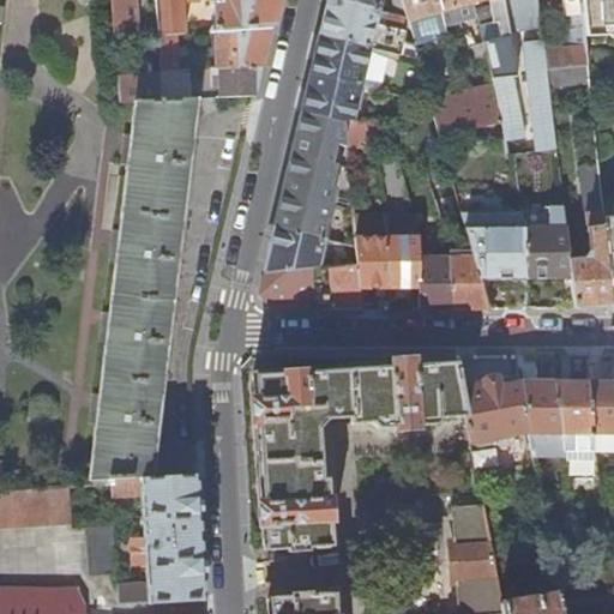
[(112,0),(115,36),(144,34),(142,0),(112,0)]
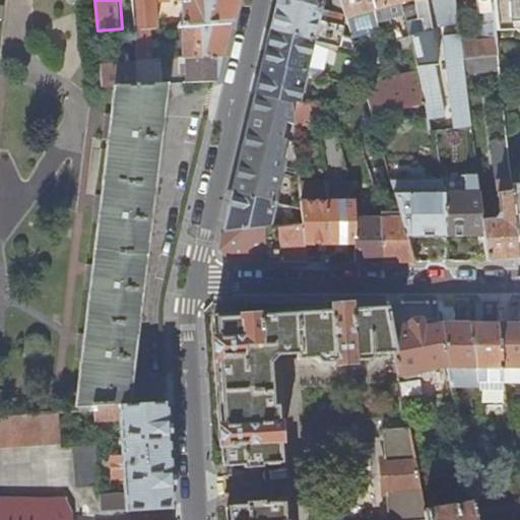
[(169,0),(131,0),(134,30),(151,29),(156,29),(154,1),(170,0),(169,0)]
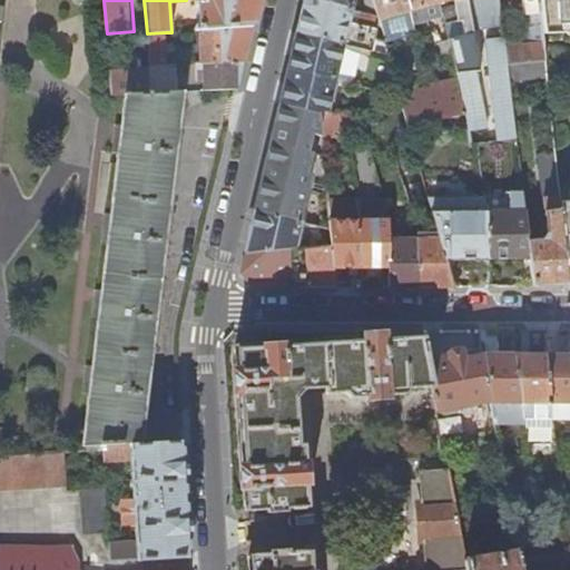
[(199,30),(252,27),(257,0),(209,0),(210,0),(196,1),(198,30),(199,30)]
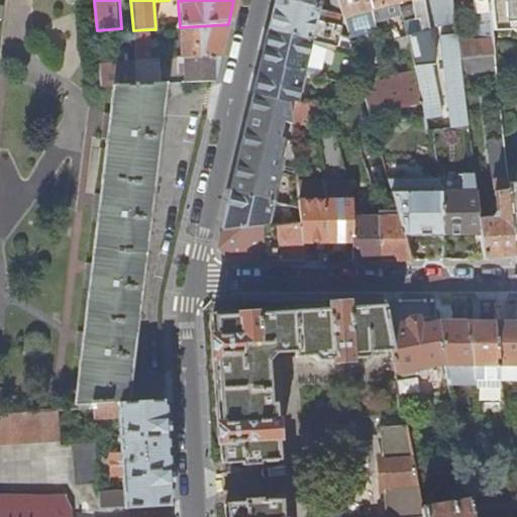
[(319,8),(285,0),(278,0),(277,4),(275,15),(271,30),(312,39),(353,49),(349,37),(342,36),(344,17),(343,13),(329,10),(319,8)]
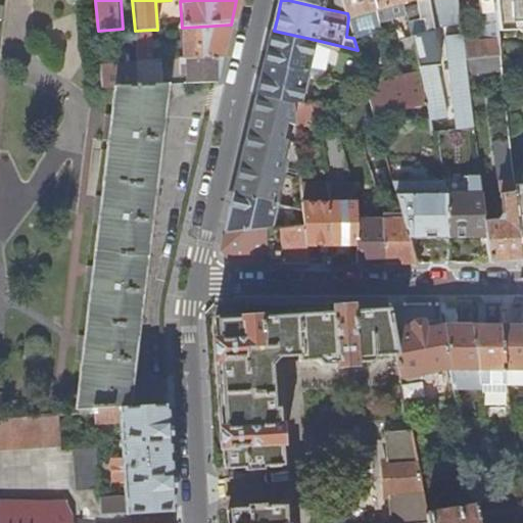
[(343,0),(335,0),(333,10),(347,13),(343,0)]
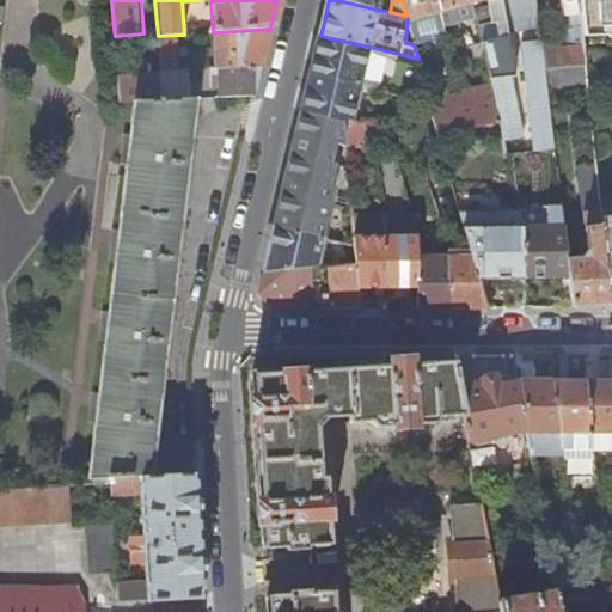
[(402,0),(407,16),(408,20),(440,12),(436,0),(402,0)]
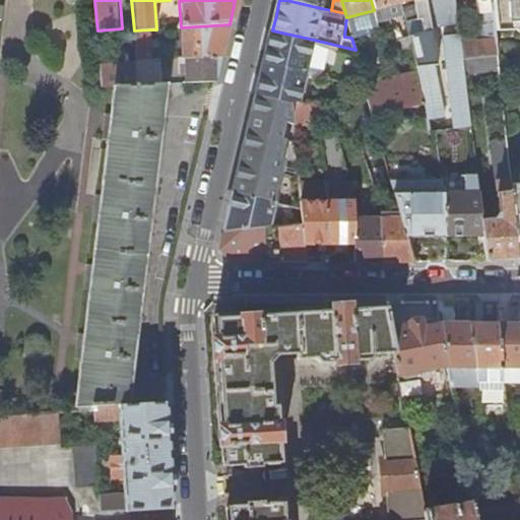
[(371,0),(374,10),(377,21),(403,14),(404,14),(401,2),(400,0),(371,0)]
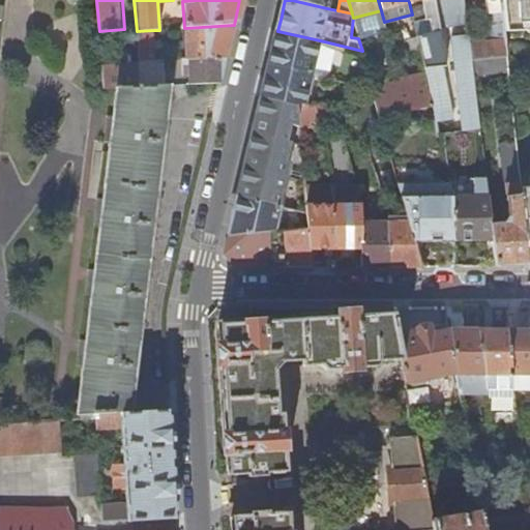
[(425,65),(425,67),(441,65),(445,64),(439,29),(434,0),(408,0),(409,2),(417,0),(420,0),(425,20),(429,19),(432,33),(416,36),(417,38),(425,65)]
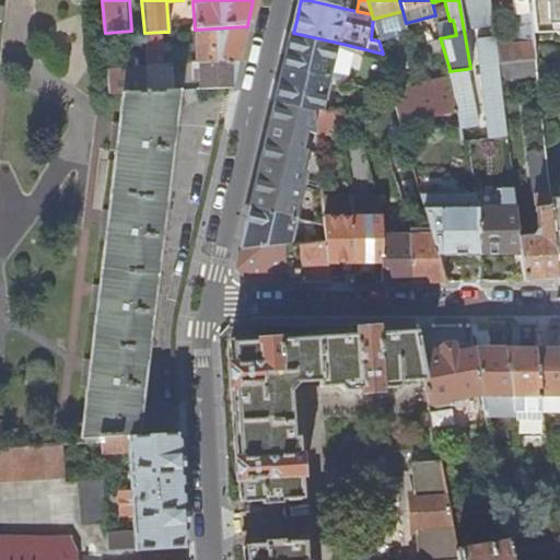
[(458,0),(464,31),(493,25),(489,0),(458,0)]
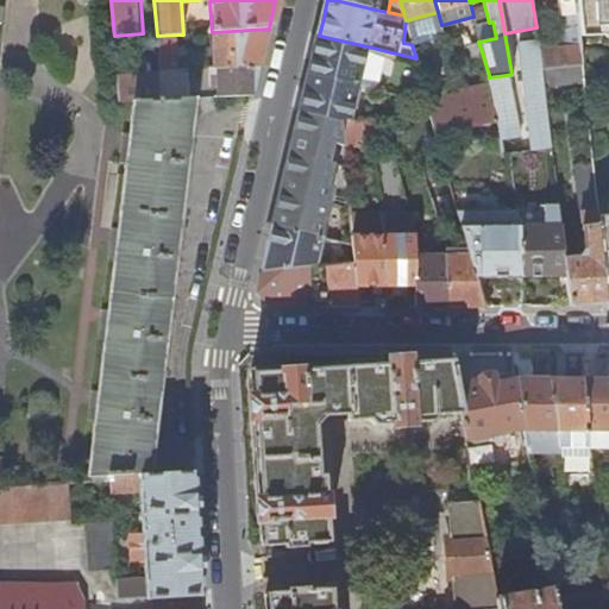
[(532,0),(537,27),(538,41),(541,68),(582,63),(579,44),(553,46),(547,0),(559,0),(560,8),(576,7),(575,0),(532,0)]
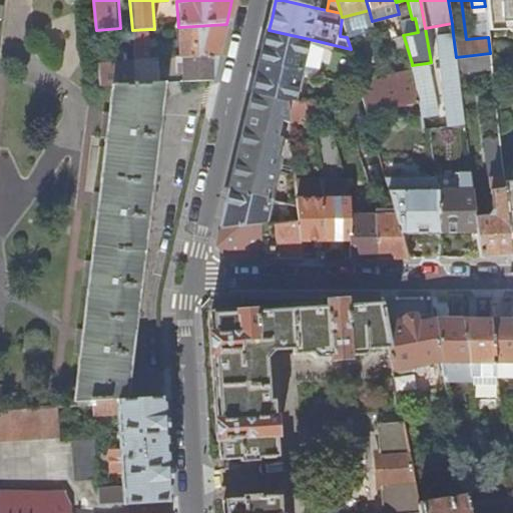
[(512,0),(484,0),(485,6),(486,22),(512,21),(512,0)]
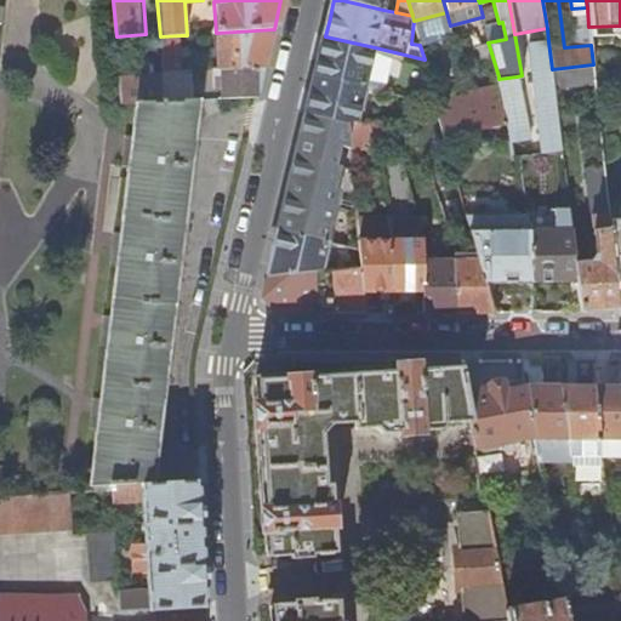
[(221,69),(266,68),(269,47),(274,29),(217,33),(220,70),(221,69)]
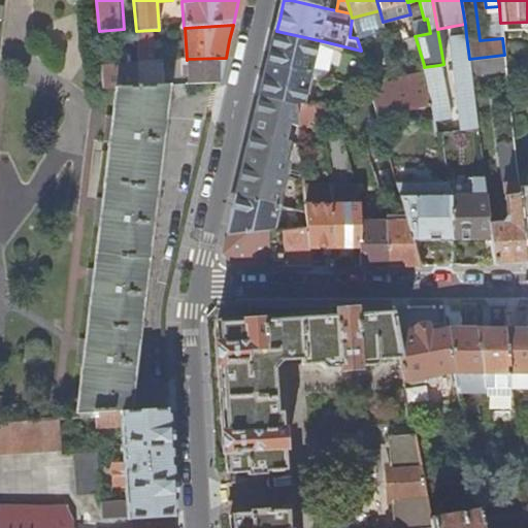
[(154,30),(136,31),(138,62),(155,61),(154,30)]
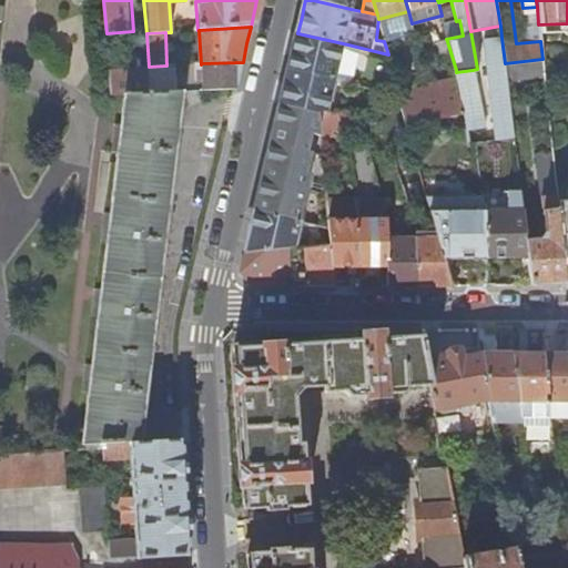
[(343,43),(297,33),(294,49),(290,68),(334,79),(343,43)]
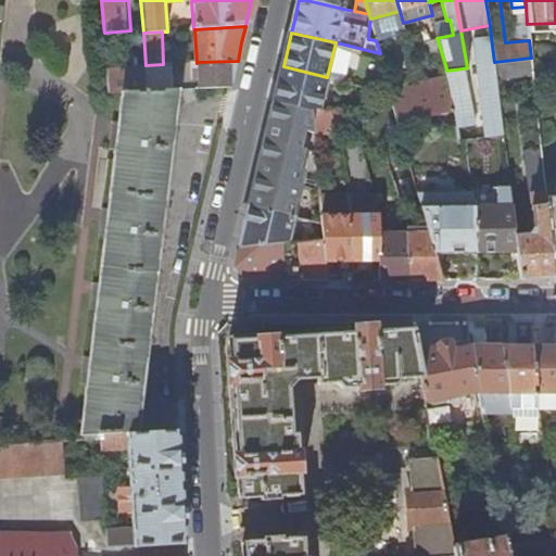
[(485,138),(503,135),(502,122),(496,77),(494,62),(491,37),(472,40),(485,138)]
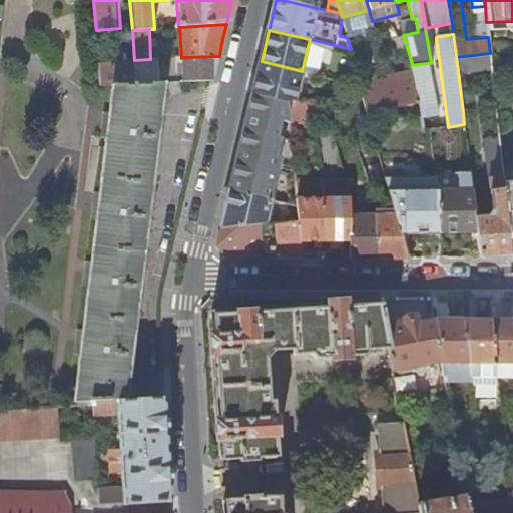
[(412,63),(404,37),(394,39),(397,50),(402,49),(408,64),(412,63)]
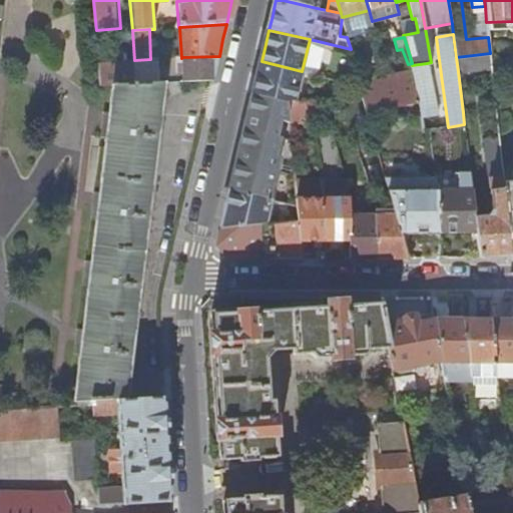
[(458,71),(491,66),(490,53),(456,57),(458,71)]
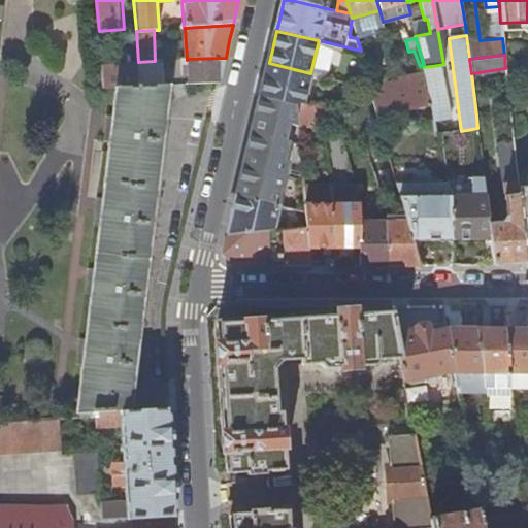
[(188,85),(220,83),(223,69),(226,58),(188,59),(188,85)]
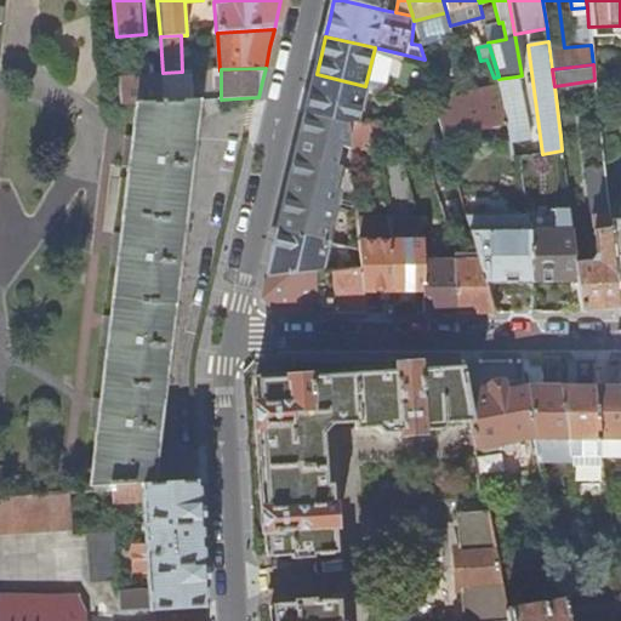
[(182,72),(163,73),(163,78),(165,102),(193,101),(189,72),(182,72)]
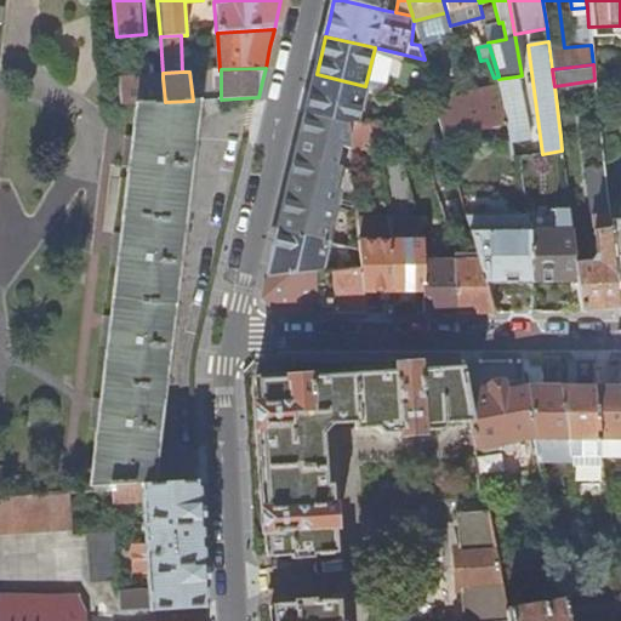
[(365,86),(317,74),(311,97),(307,114),(347,124),(357,123),(365,86)]
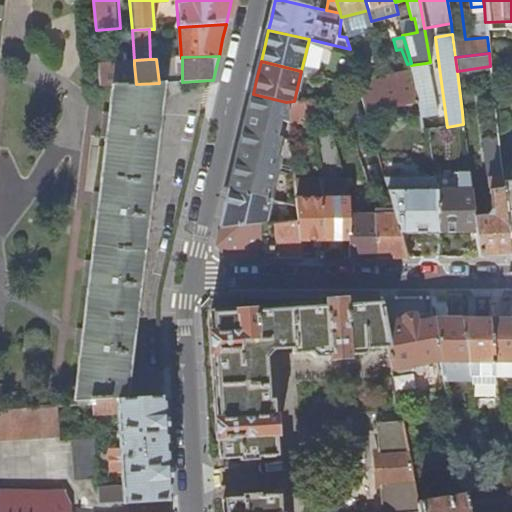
[(411,65),(412,71),(418,103),(420,111),(423,131),(428,130),(441,128),(426,63),(411,65)]
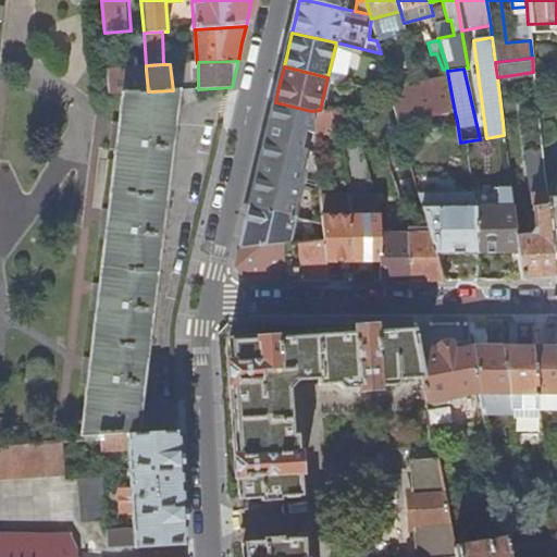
[(146,70),(107,71),(109,93),(124,93),(148,91),(146,70)]
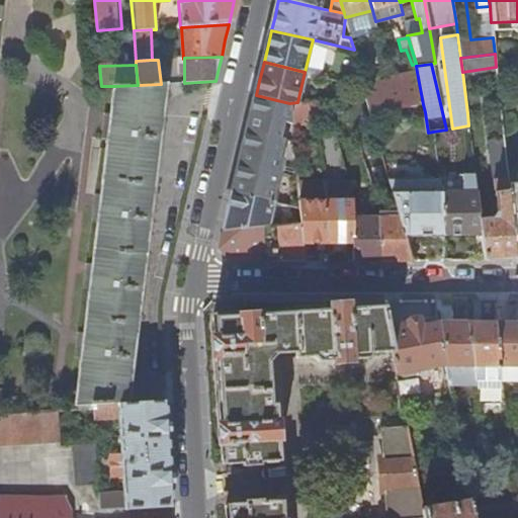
[(391,78),(363,85),(367,97),(370,112),(404,107),(423,104),(417,72),(391,78)]
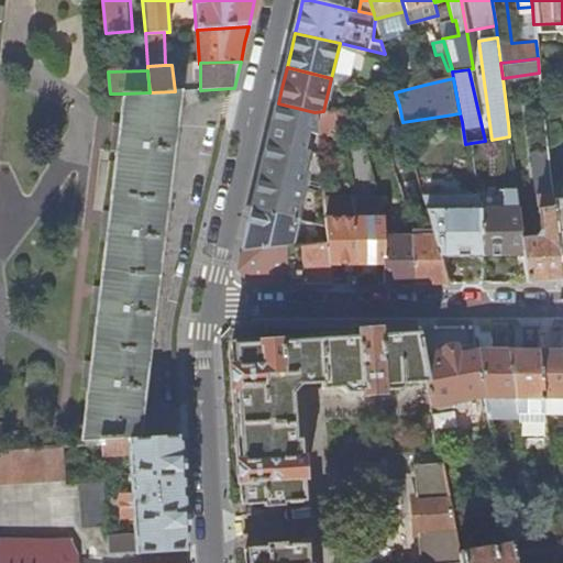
[(107,441),(136,440),(138,429),(178,91),(175,91),(150,92),(125,94),(120,131),(100,296),(90,368),(84,427),(81,443),(107,441)]
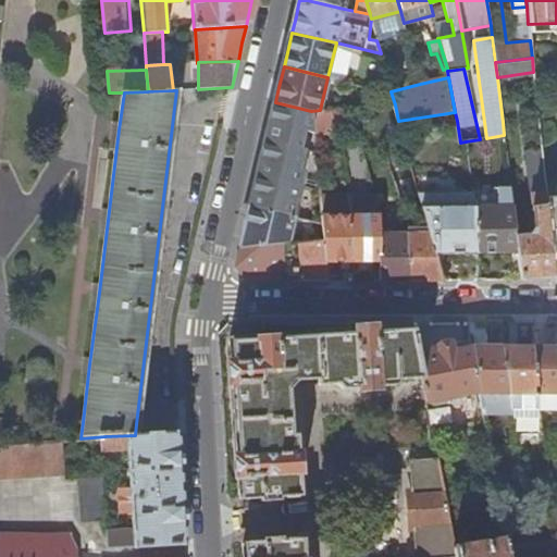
[(311,111),(275,102),(257,181),(250,206),(295,217),(297,205),(301,206),(304,198),(299,198),(306,171),(300,169),(305,149),(300,148),(305,132),(313,134),(313,128),(311,111)]
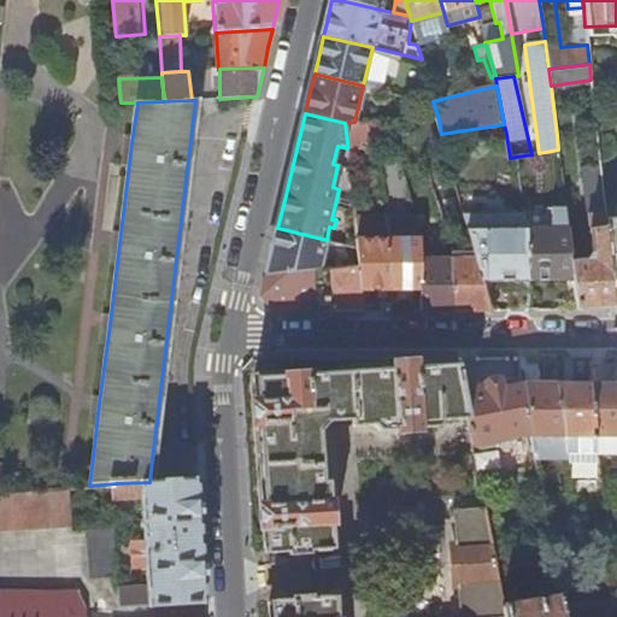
[(354,122),(345,123),(347,142),(347,148),(348,151),(364,148),(362,122),(354,122)]
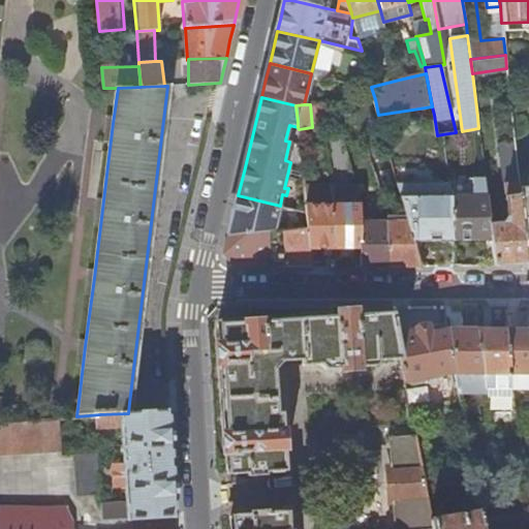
[(434,115),(432,106),(412,110),(414,118),(434,115)]
